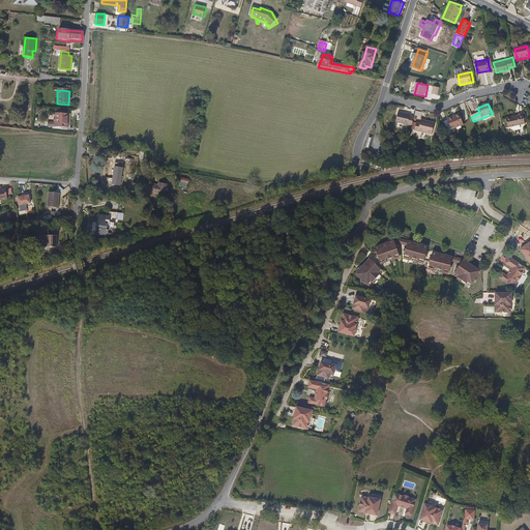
[(69,127),(70,114),(57,114),(57,123),(49,123),(49,127),(69,127)]
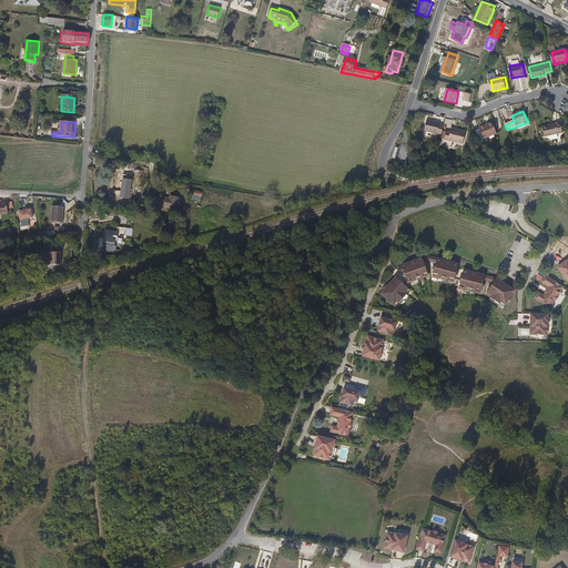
[(425,133),(444,135),(445,127),(440,125),(442,123),(427,122),(425,133)]
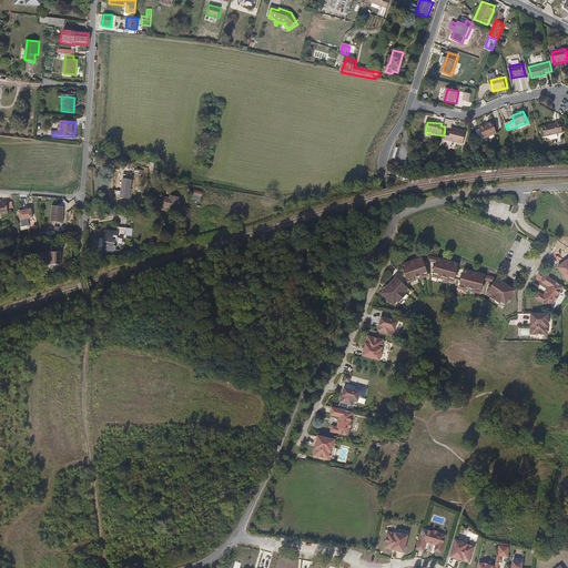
[(561,122),(556,122),(556,123),(543,127),(545,137),(564,133),(561,122)]
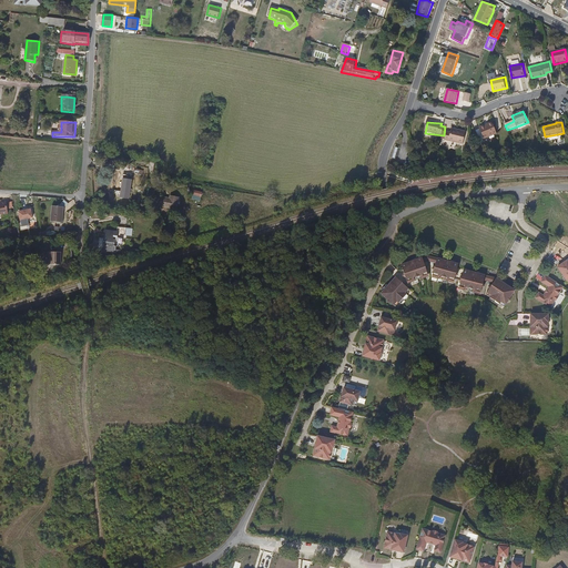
[(493,123),(479,129),(485,140),(497,134),(493,123)]
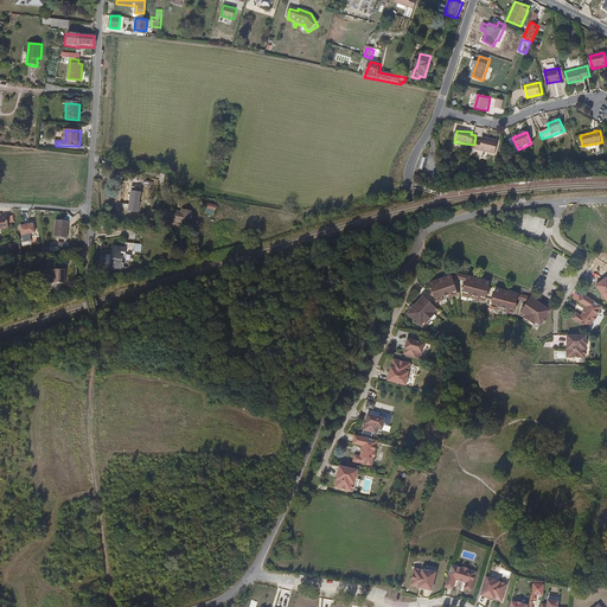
[(497,141),(481,138),(480,142),(475,141),(474,149),(494,154),(497,141)]
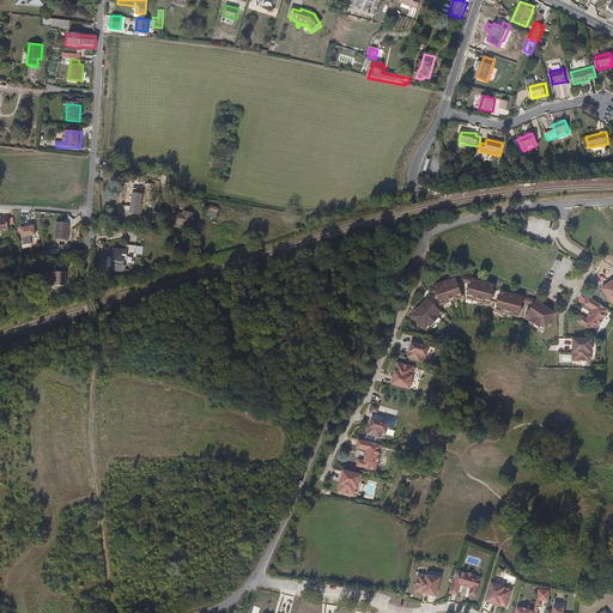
[(144,194),(133,193),(131,213),(140,214),(144,194)]
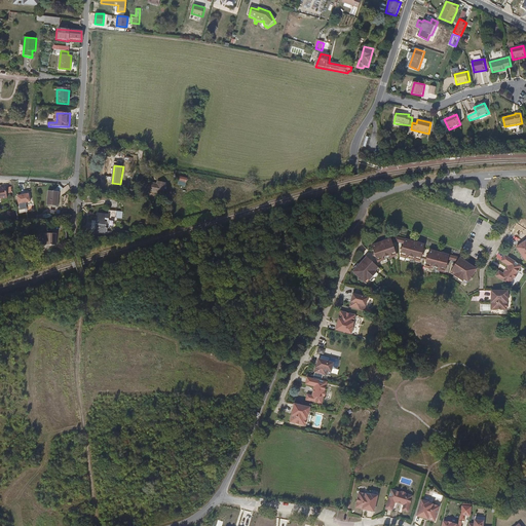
[(166,184),(159,182),(158,185),(149,183),(147,191),(163,195),(166,184)]
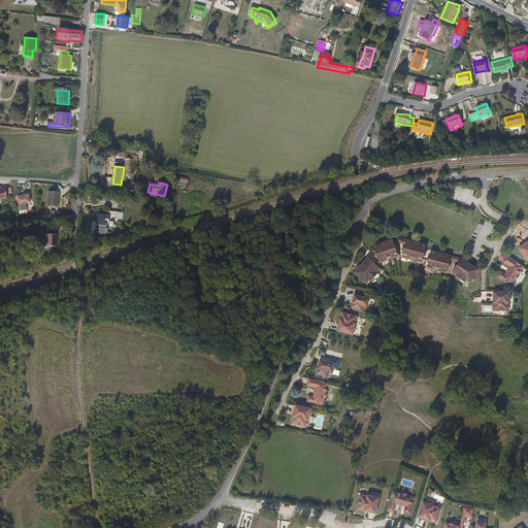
[(61,192),(50,191),(48,205),(60,206),(61,192)]
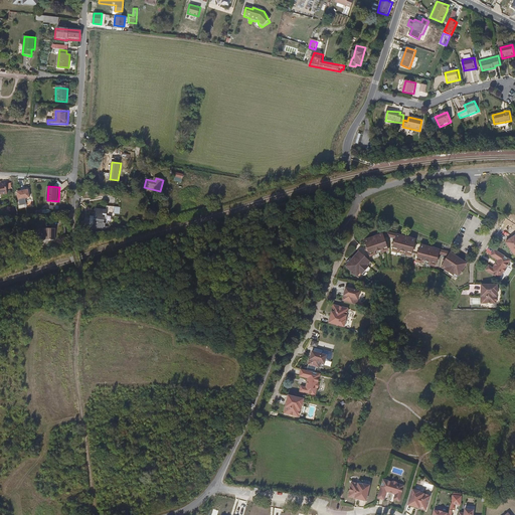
[(29,189),(17,191),(19,199),(30,197),(29,189)]
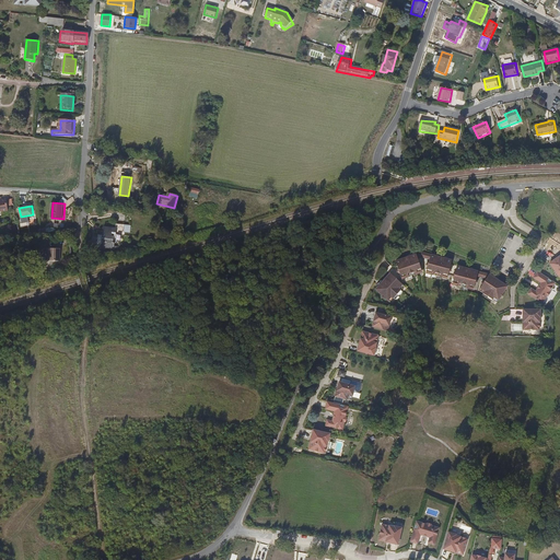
[(118,229),(106,226),(102,247),(106,248),(112,249),(115,248),(116,242),(115,242),(116,235),(114,234),(114,232),(117,232),(118,229)]
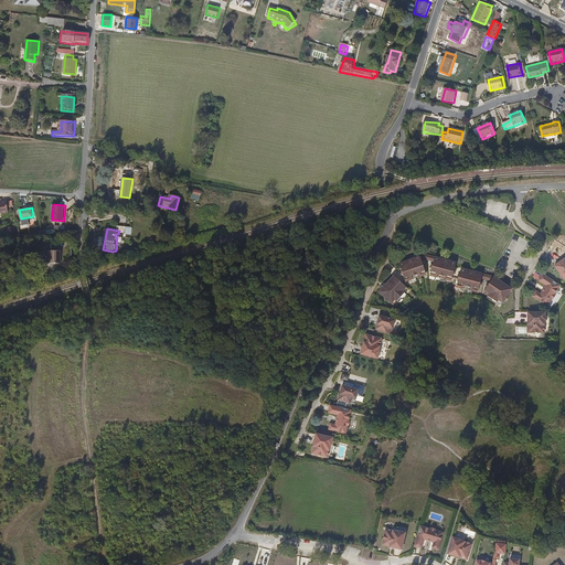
[(62,249),(51,249),(51,263),(62,263),(62,249)]
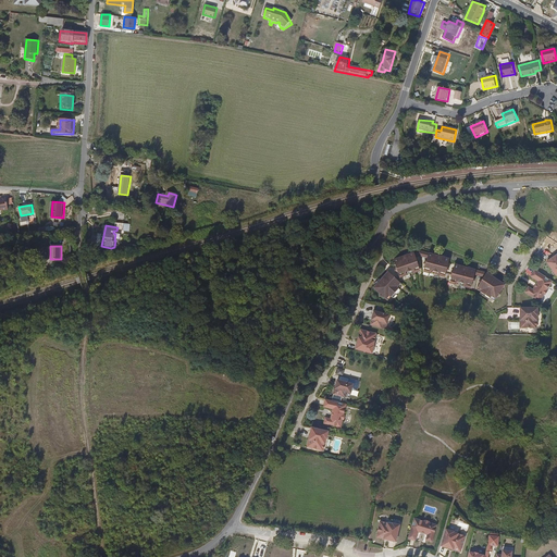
[(421,256),(420,251),(417,252),(409,255),(398,258),(400,264),(399,268),(401,269),(403,273),(408,272),(409,273),(419,271),(419,269),(424,268),(423,263),(424,261),(422,259),(421,256)]
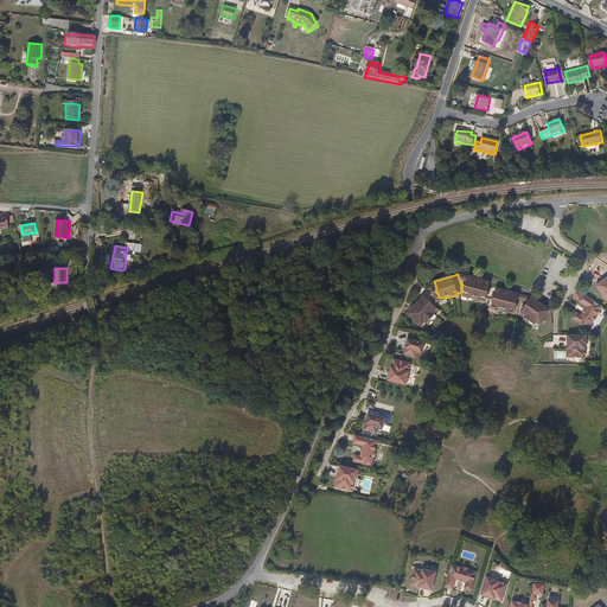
[(484,279),(472,276),(471,280),(468,286),(467,287),(468,289),(467,293),(472,294),(472,296),(484,300),(484,298),(490,299),(491,294),(493,293),(492,291),(494,282),(491,281),(484,279)]
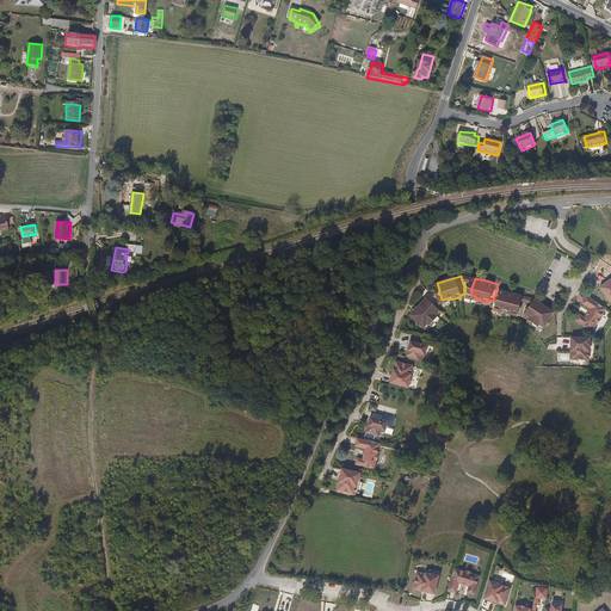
[(610,278),(600,288),(602,290),(610,303),(610,302),(610,278)]
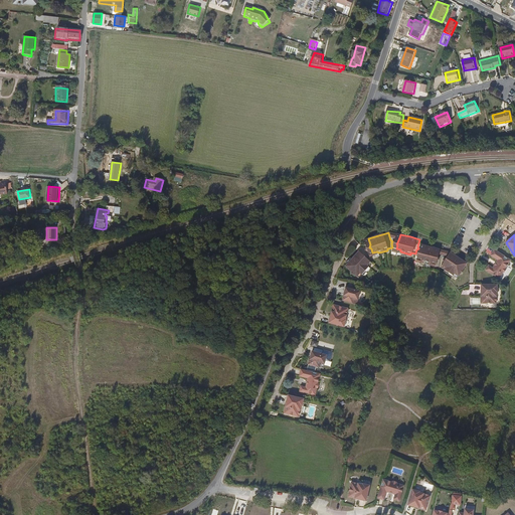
[(443,254),(444,251),(441,250),(435,248),(423,245),(421,251),(419,252),(420,255),(419,259),(424,261),(424,263),(434,266),(435,264),(440,266),(441,262),(443,260),(442,258),(443,254)]
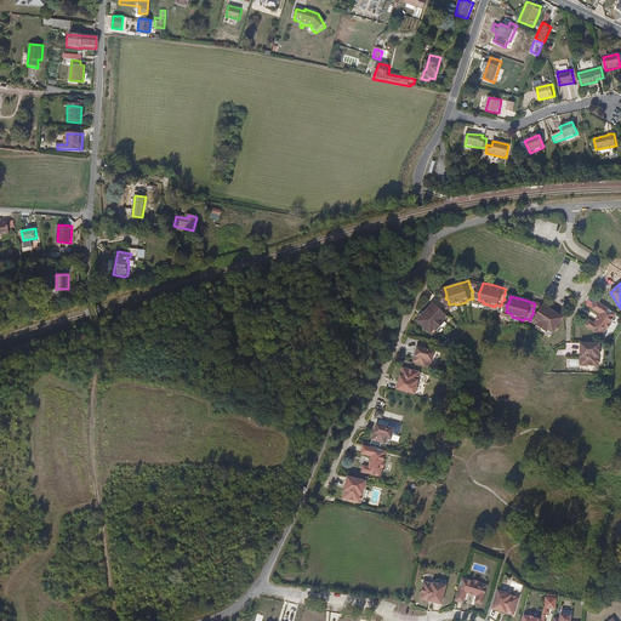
[(446,317),(450,312),(446,309),(446,307),(445,306),(443,306),(438,300),(428,309),(423,315),(420,319),(427,324),(427,328),(429,326),(433,330),(437,326),(439,328),(448,318),(446,317)]
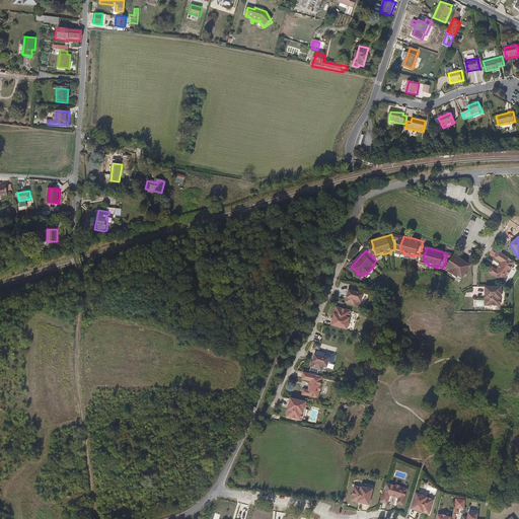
[(510,271),(513,265),(508,262),(506,261),(508,257),(498,251),(495,257),(502,262),(497,271),(493,269),(490,273),(504,281),(507,275),(508,276),(511,272),(510,271)]
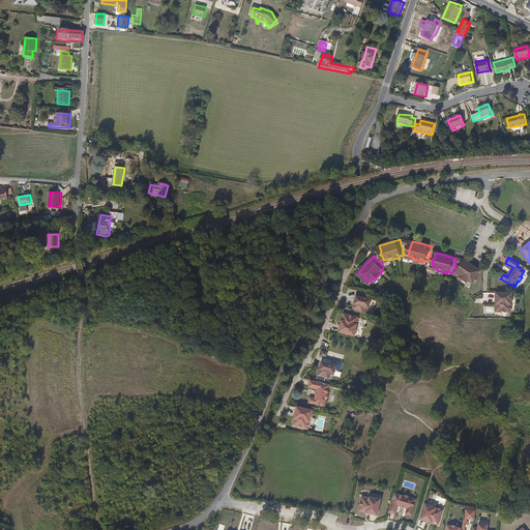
[(482,275),(482,274),(475,268),(469,265),(466,262),(464,265),(463,268),(460,268),(460,271),(458,274),(462,277),(460,278),(469,286),(470,284),(474,287),(477,284),(479,283),(478,281),(482,275)]
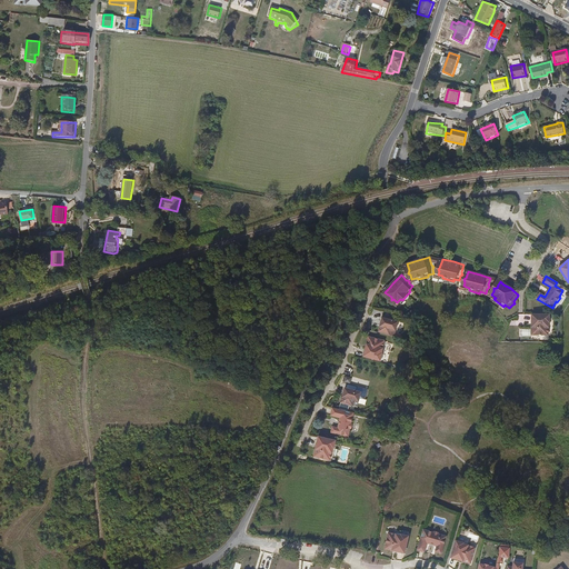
[(411,293),(410,291),(402,300),(403,301),(411,293)]
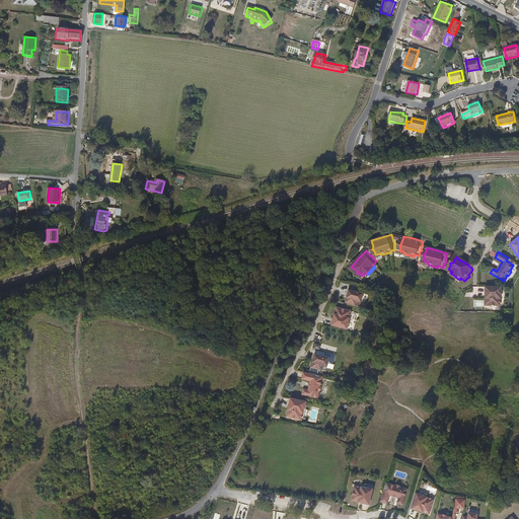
[(502,295),(502,288),(485,288),(486,304),(490,304),(490,306),(501,306),(501,295),(502,295)]
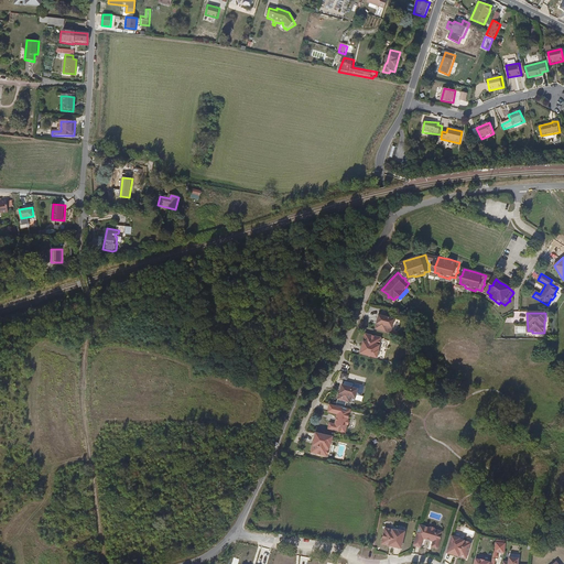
[(373,329),(386,333),(387,327),(391,328),(394,320),(378,315),(373,329)]
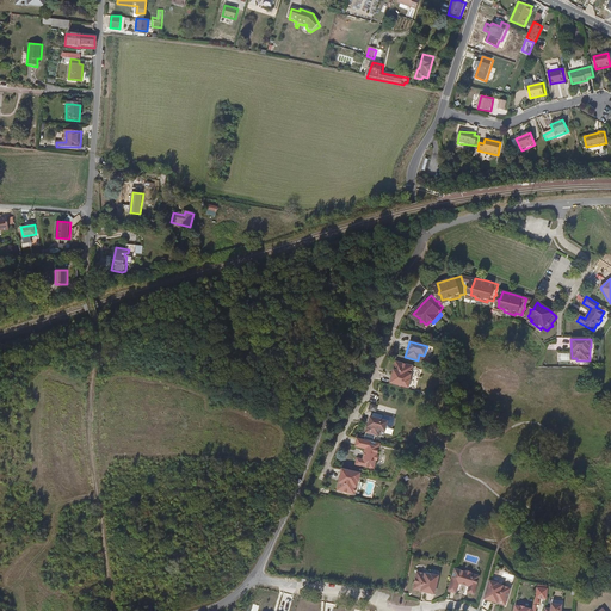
[(413,366),(400,363),(400,365),(395,363),(389,382),(407,388),(411,380),(409,380),(413,366)]
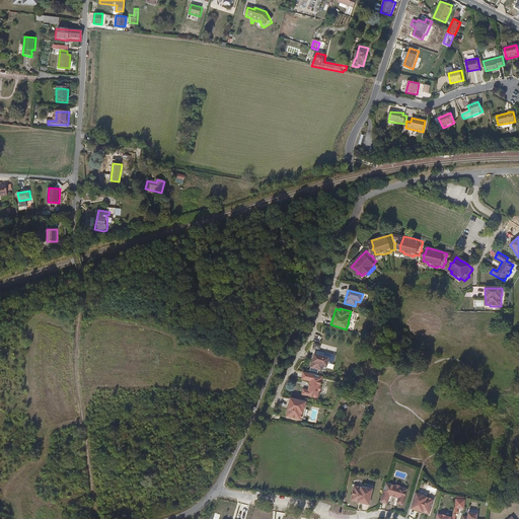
[(315,350),(314,353),(329,358),(328,363),(332,364),(336,355),(315,350)]
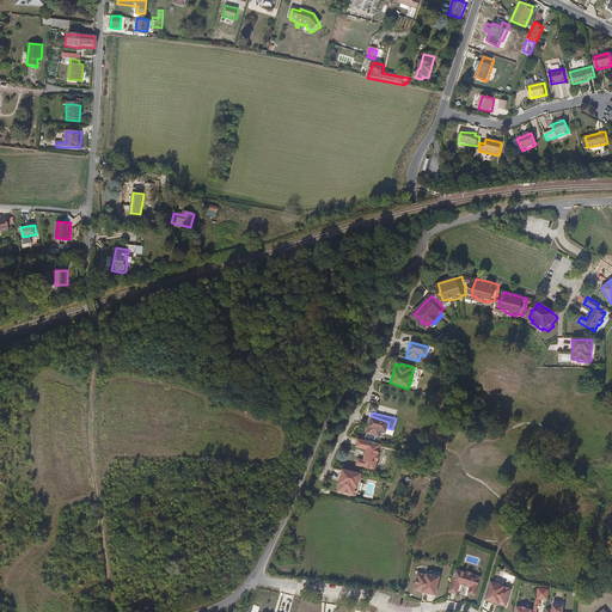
[(389,422),(371,416),(366,433),(379,436),(381,430),(386,432),(387,428),(389,422)]
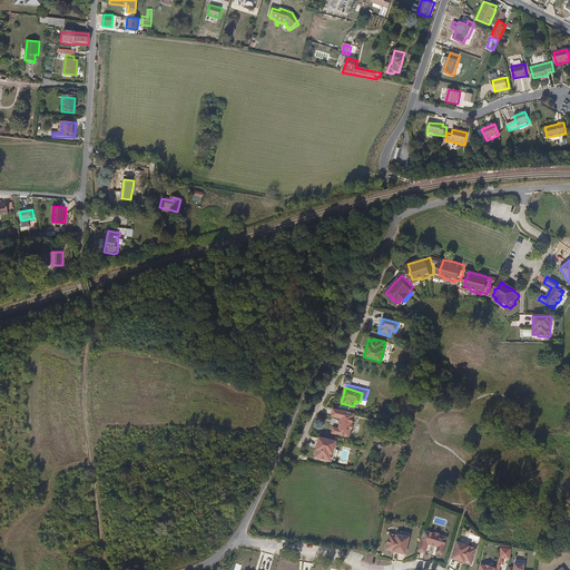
[(344,412),(333,409),(331,416),(341,419),(337,429),(333,428),(332,433),(349,439),(351,431),(352,431),(353,426),(352,425),(354,418),(346,415),(347,413),(345,413),(345,415),(343,414),(344,412)]
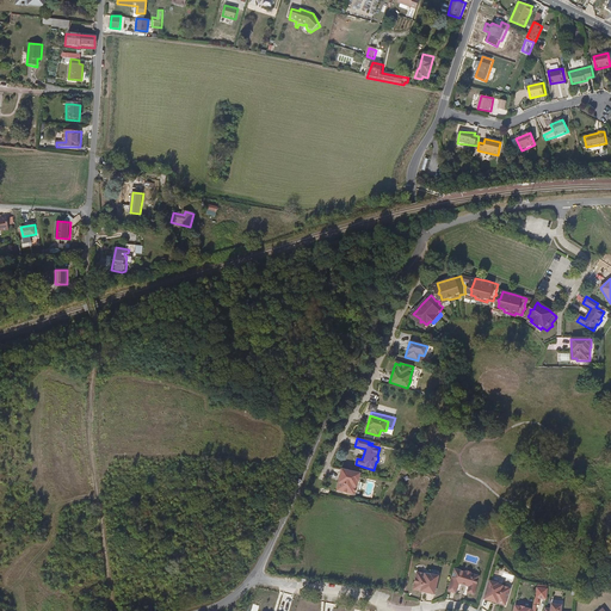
[(360,475),(343,469),(337,487),(343,489),(341,492),(355,494),(358,482),(360,475)]
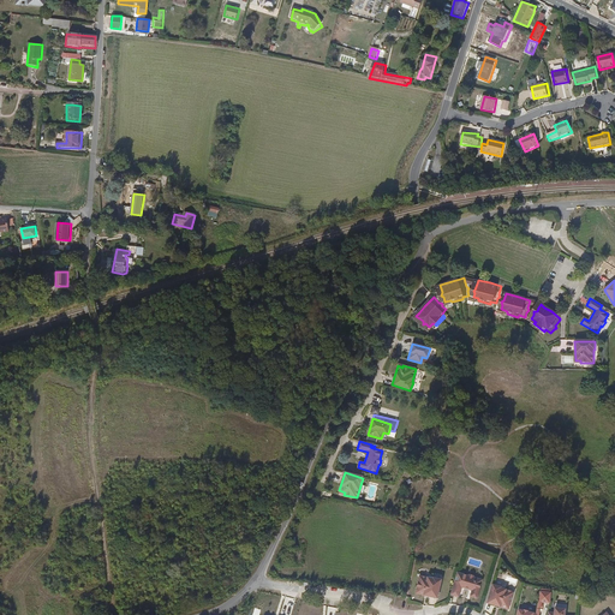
[(470,575),(461,573),(459,580),(454,579),(449,595),(459,598),(463,587),(471,591),(470,596),(477,598),(483,580),(475,578),(476,577),(470,574),(470,575)]
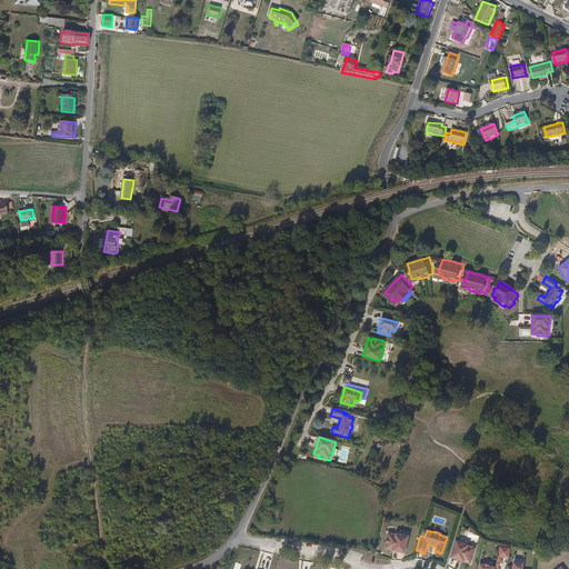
[(388,546),(387,550),(406,553),(409,536),(402,535),(401,536),(389,533),(386,546),(388,546)]
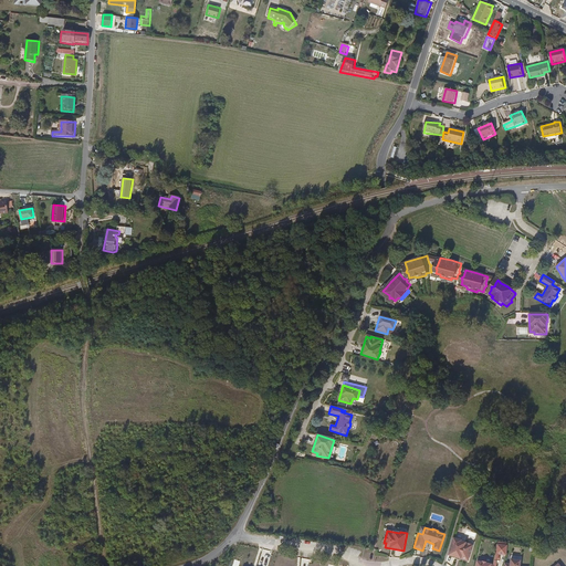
[(463,542),(453,538),(448,556),(468,562),(473,545),(463,543),(463,542)]
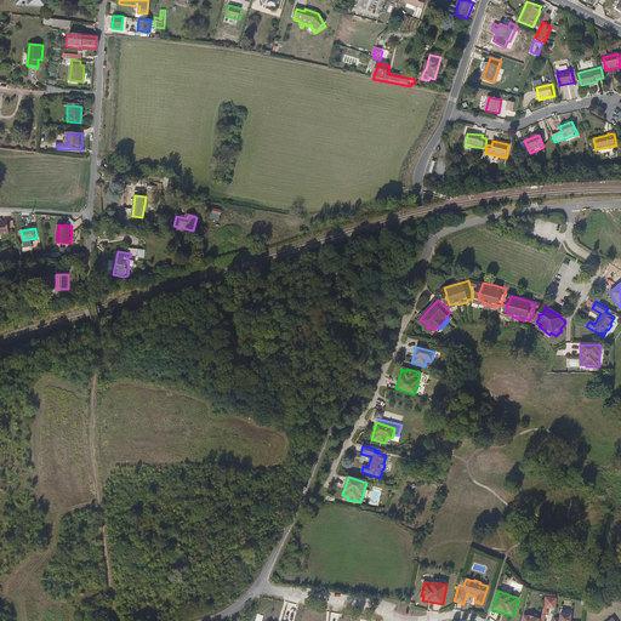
[(556,609),(556,598),(546,598),(545,608),(547,608),(556,609)]
